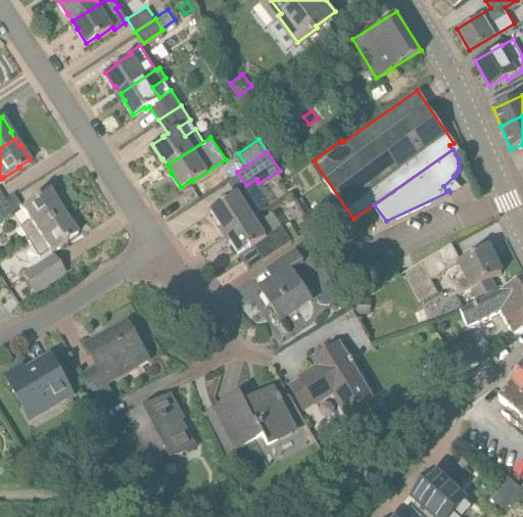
[(226,230),(259,207),(245,185),(222,200),(222,201),(210,209),(221,224),(222,223),(226,230)]
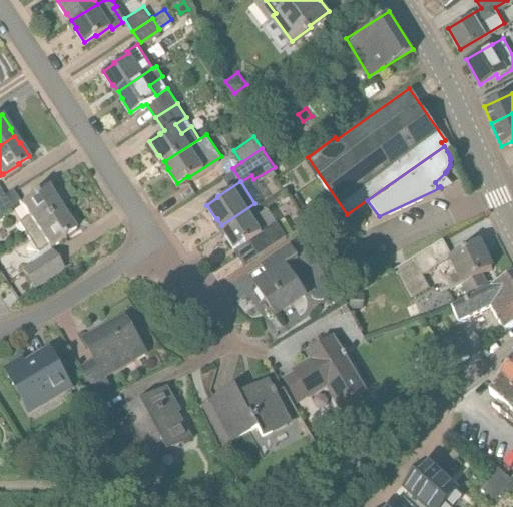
[(25,229),(61,206),(56,199),(57,198),(48,184),(37,192),(36,190),(21,201),(28,212),(18,219),(25,229)]
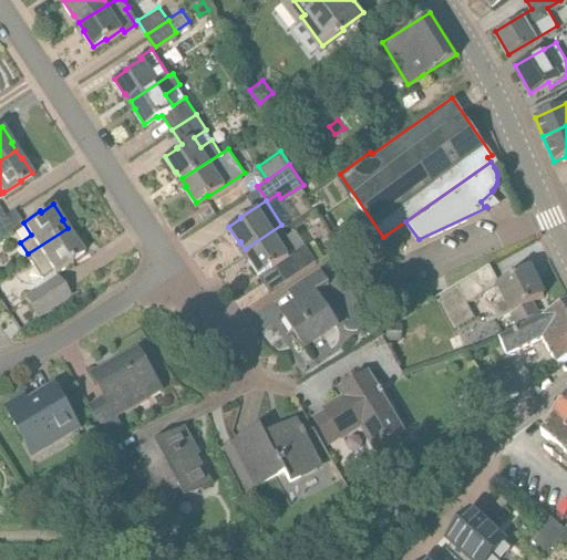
[(0,216),(11,209),(10,207),(3,211),(0,206),(0,216)]
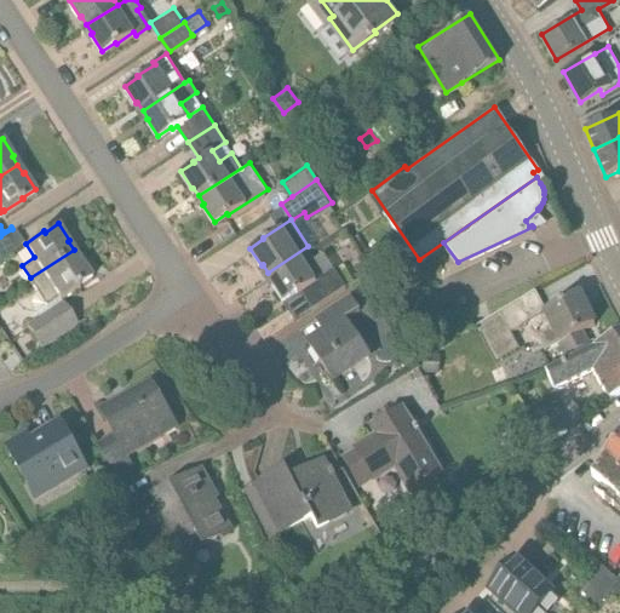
[(0,236),(0,255),(21,241),(12,229),(0,236)]
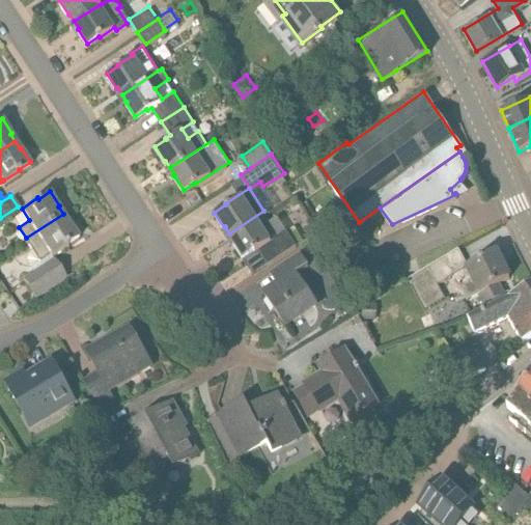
[(286,228),(278,233),(263,211),(229,233),(234,241),(233,241),(243,256),(254,248),(255,249),(258,247),(268,260),(296,243),(286,228)]
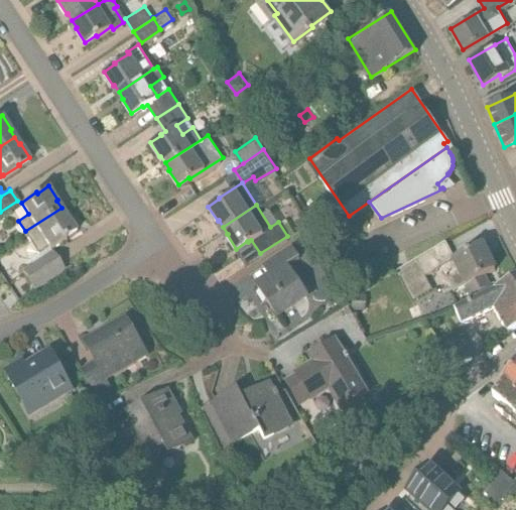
[(38,250),(48,244),(49,246),(66,236),(65,236),(76,228),(67,214),(66,215),(61,208),(25,231),(38,250)]
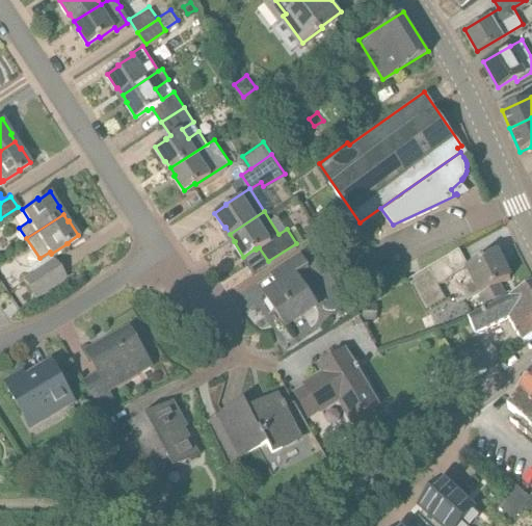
[(480,289),(486,299),(504,291),(499,281),(510,274),(497,247),(468,263),(458,246),(409,274),(425,303),(445,292),(437,280),(453,272),(467,297),(480,289)]
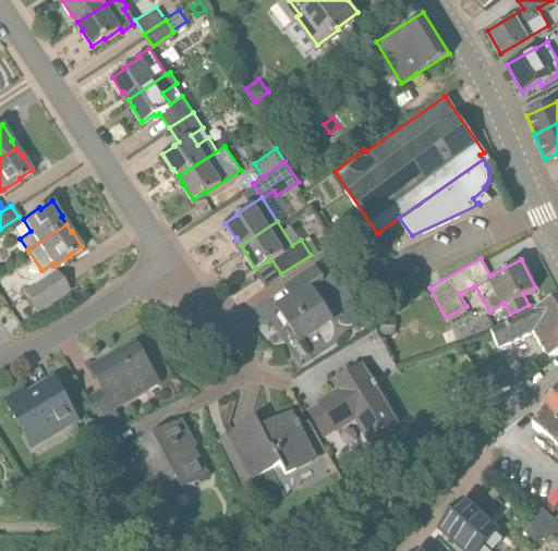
[(311,283),(324,274),(315,261),(291,277),(300,289),(278,303),(299,335),(330,316),(311,283)]
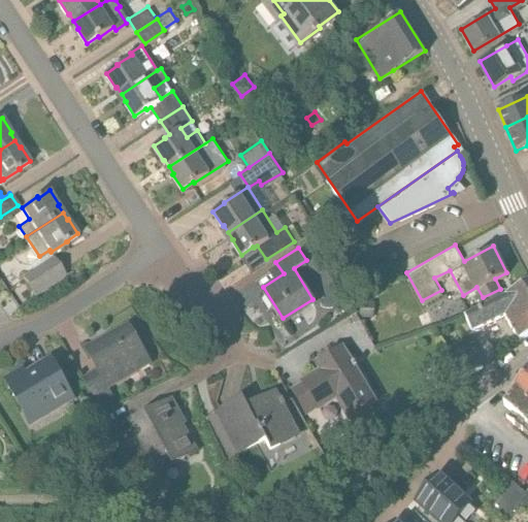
[(31,285),(60,266),(54,256),(24,274),(31,285)]
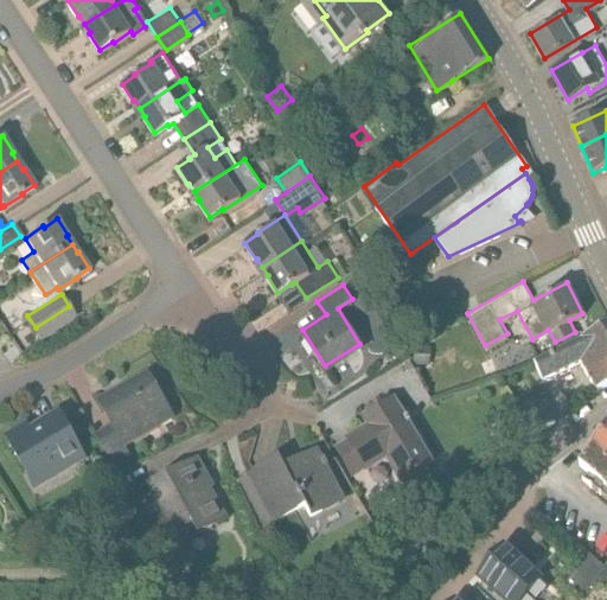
[(36,327),(40,336),(75,313),(69,306),(36,327)]
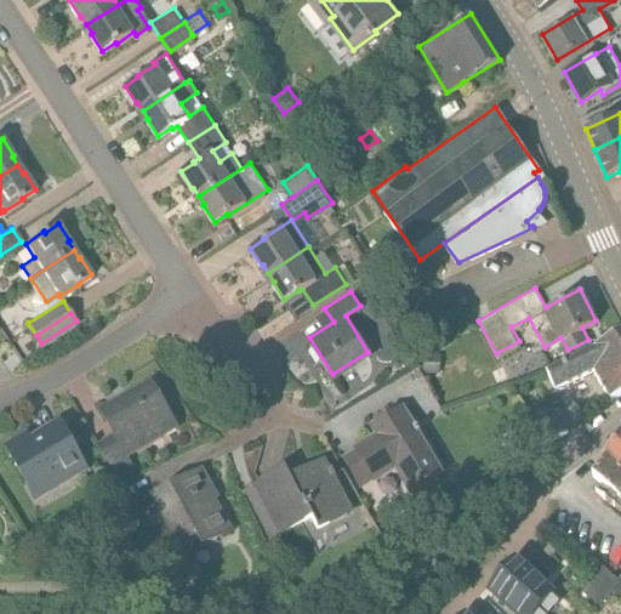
[(620,327),(596,342),(596,344),(575,352),(546,364),(554,385),(592,368),(610,396),(620,387),(620,327)]
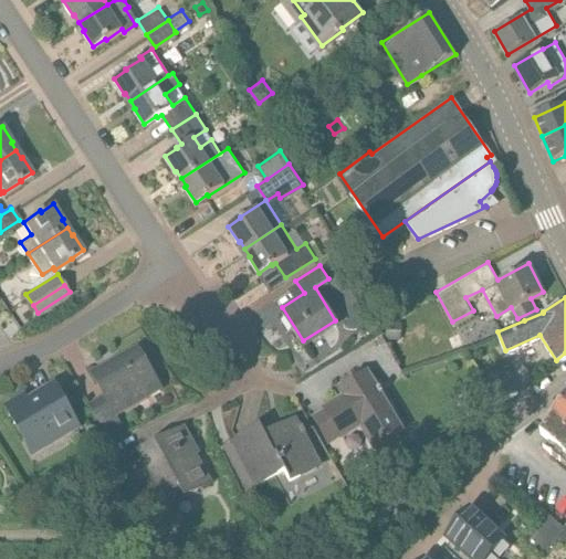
[(355,319),(363,331),(371,326),(365,314),(355,319)]
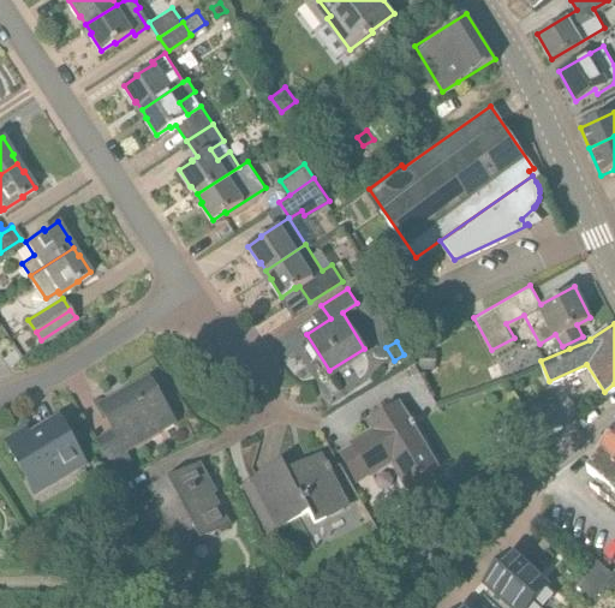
[(417,364),(434,367),(436,347),(419,346),(417,364)]
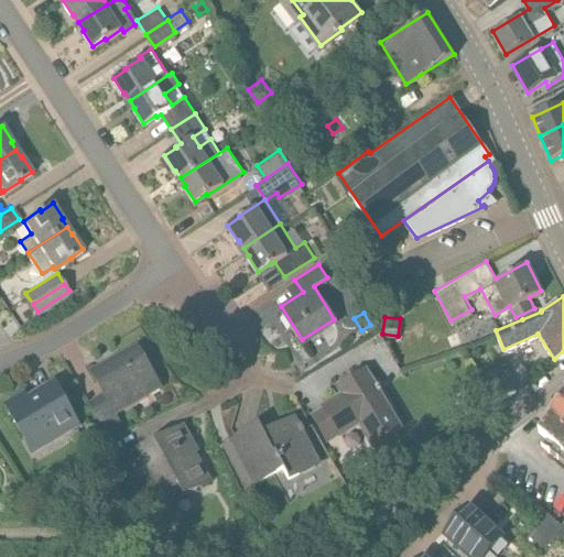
[(126,427),(116,408),(161,384),(138,343),(91,369),(105,392),(89,401),(110,436),(126,427)]
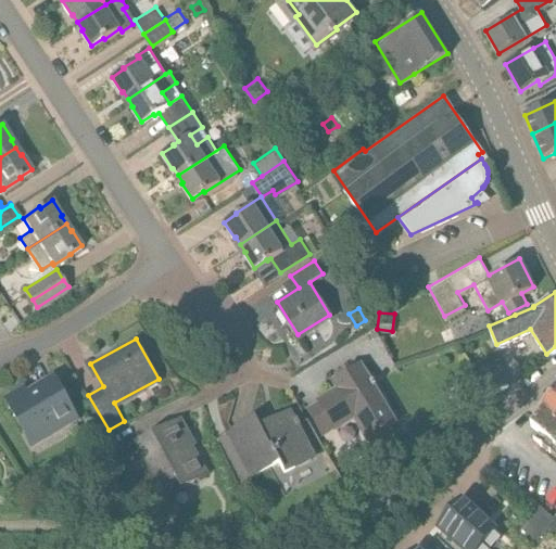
[(368,435),(394,420),(361,364),(335,379),(339,386),(319,397),(336,425),(355,413),(368,435)]
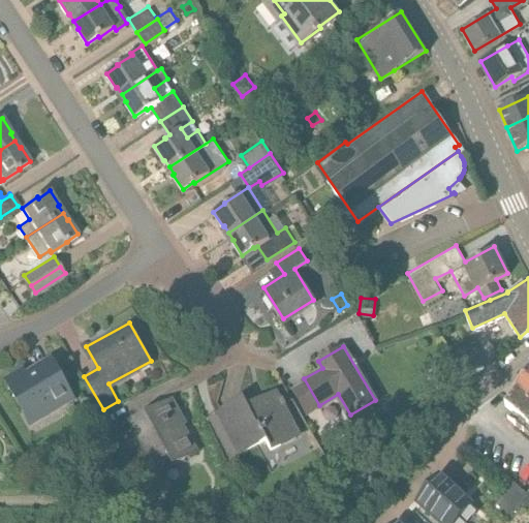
[(52,408),(73,396),(53,359),(27,373),(24,368),(5,377),(26,414),(49,402),(52,408)]
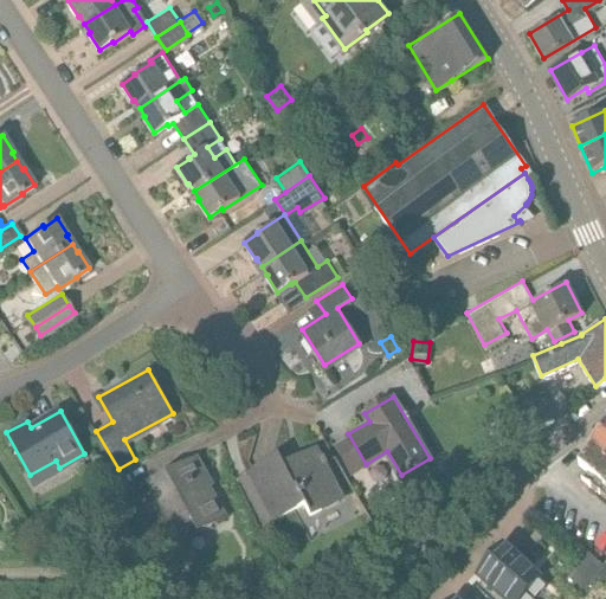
[(605,424),(579,459),(605,482),(604,483),(605,484),(605,424)]
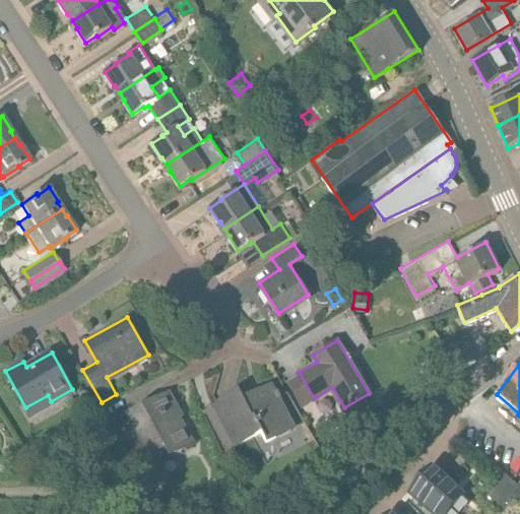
[(265,437),(293,423),(278,396),(281,395),(278,390),(275,391),(272,385),(245,399),(241,391),(214,405),(233,441),(260,427),(265,437)]
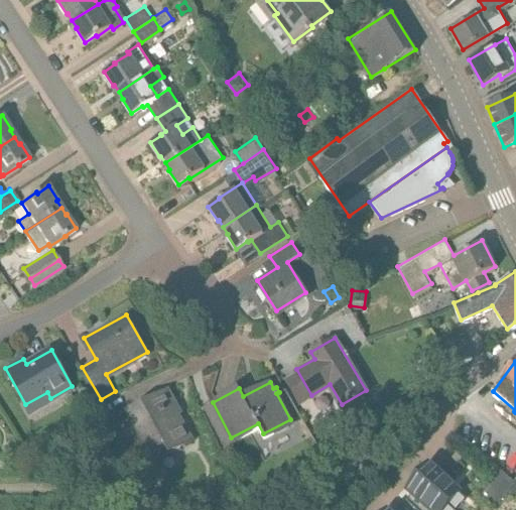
[(170,452),(169,449),(191,436),(173,405),(176,403),(167,387),(141,402),(143,405),(130,412),(130,413),(113,422),(134,460),(151,450),(156,460),(170,452)]
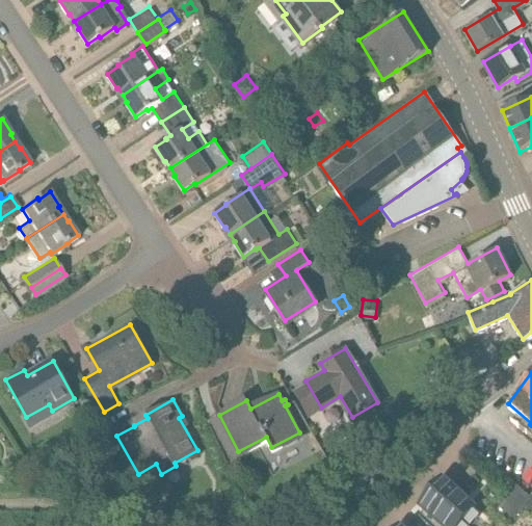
[(106,419),(99,405),(90,410),(98,423),(106,419)]
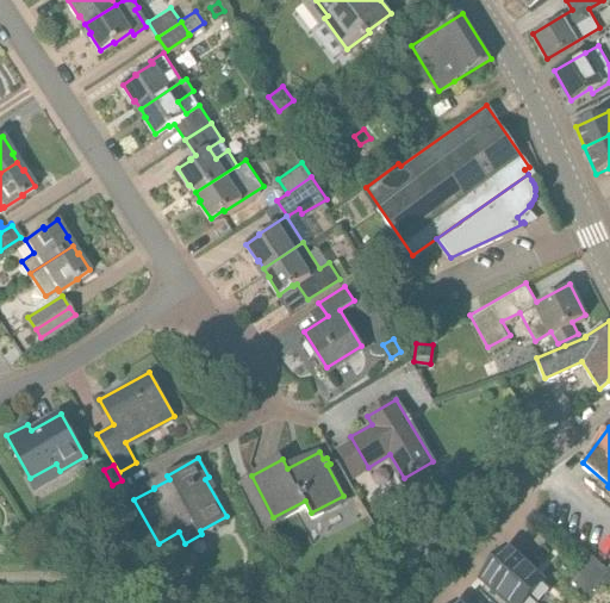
[(374,520),(386,524),(390,514),(378,509),(374,520)]
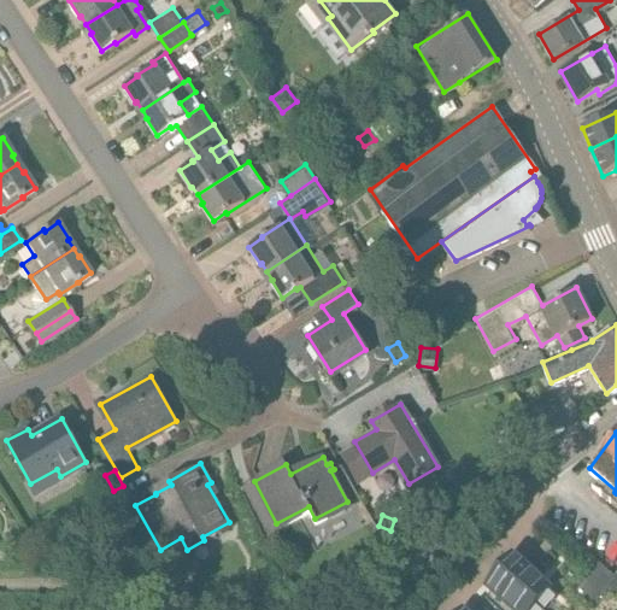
[(487,585),(516,609),(544,609),(546,609),(535,599),(547,586),(512,556),(487,585)]
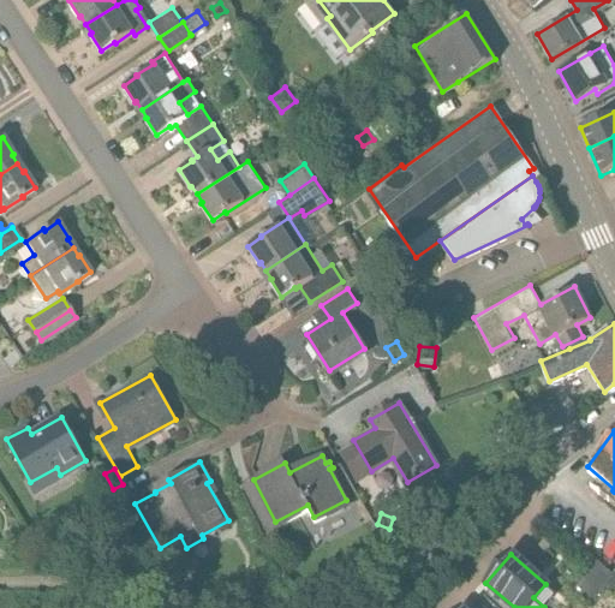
[(614,573),(610,570),(596,556),(572,584),(591,601),(614,573)]
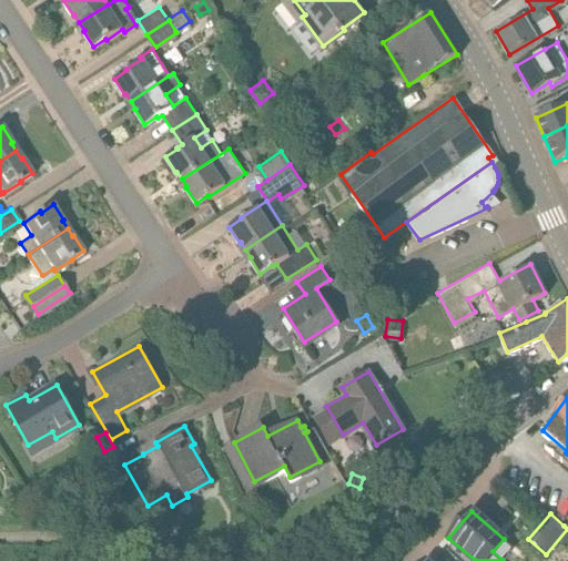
[(226,543),(235,552),(240,548),(232,539),(226,543)]
